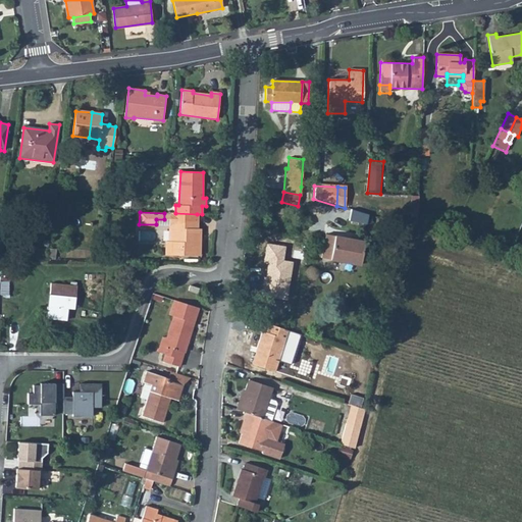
[(170,213),(164,213),(164,219),(156,219),(156,224),(169,224),(170,213)]
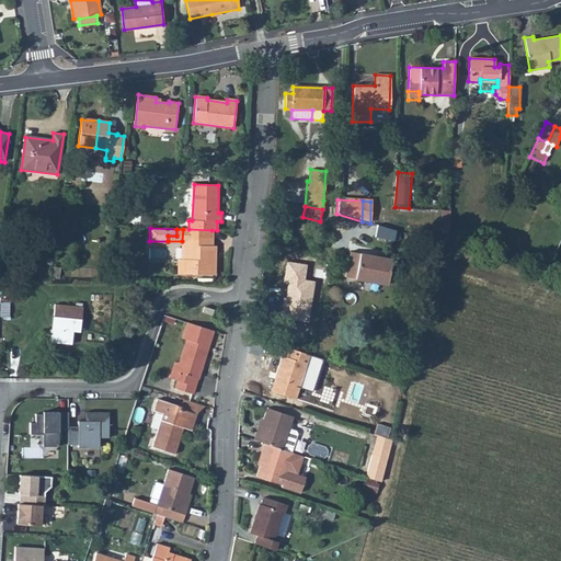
[(212,245),(212,230),(189,229),(183,229),(182,241),(182,259),(179,259),(179,274),(215,275),(215,264),(210,264),(212,245)]
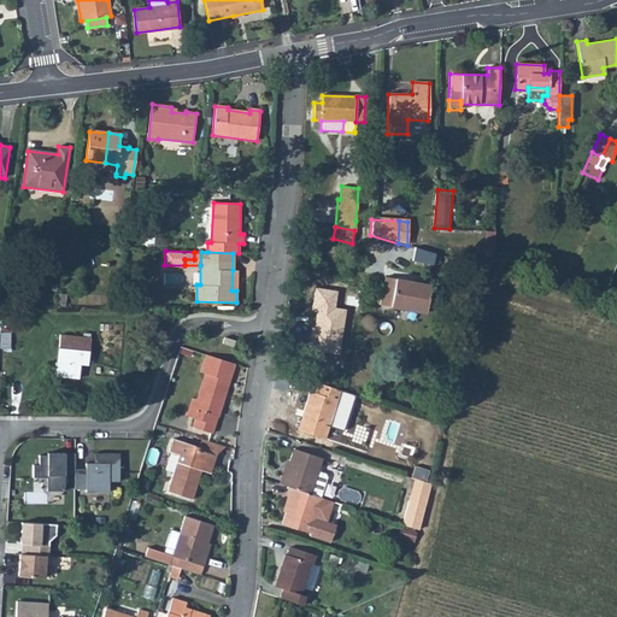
[(380,304),(425,312),(430,285),(385,276),(380,304)]
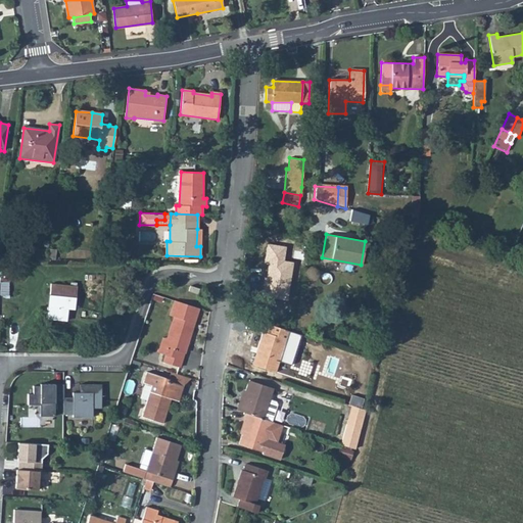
[(10,238),(0,236),(0,237),(0,248),(8,250),(10,238)]
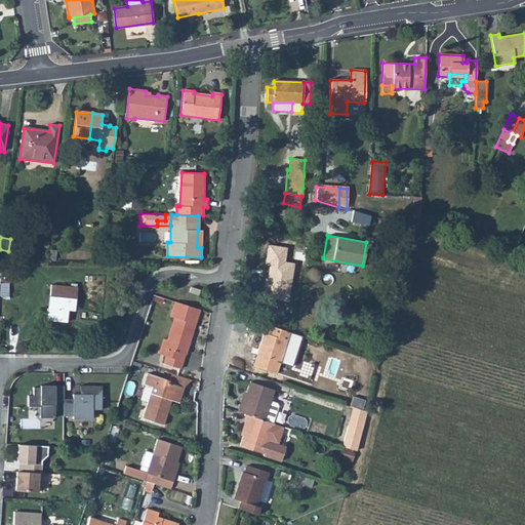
[(47,261),(54,261),(56,251),(49,250),(47,261)]
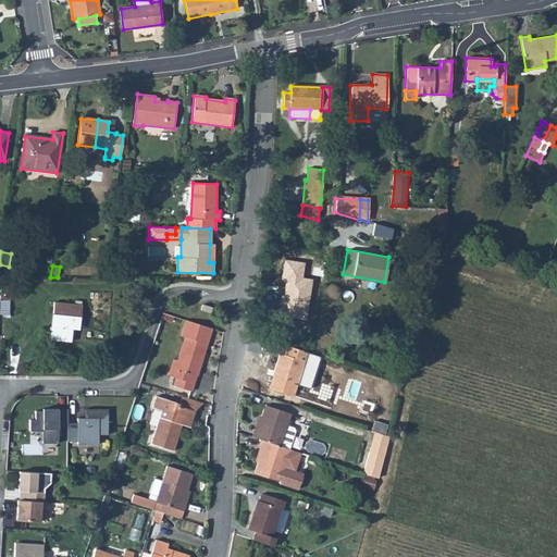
[(73,330),(74,317),(81,318),(82,306),(53,304),(53,314),(60,316),(59,329),(50,327),(49,339),(72,342),(73,330)]
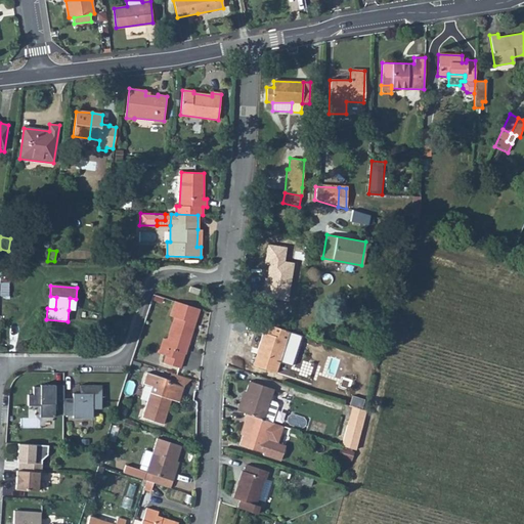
[(165,355),(162,362),(179,367),(183,356),(185,352),(200,310),(175,302),(170,315),(174,316),(167,340),(164,347),(168,348),(165,355)]
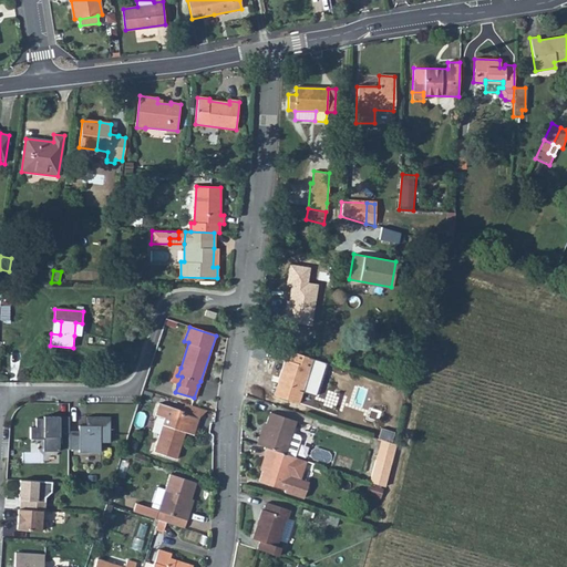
[(274,397),(297,404),(309,370),(312,370),(316,361),(290,352),(287,362),(284,361),(278,378),(280,379),(274,397)]
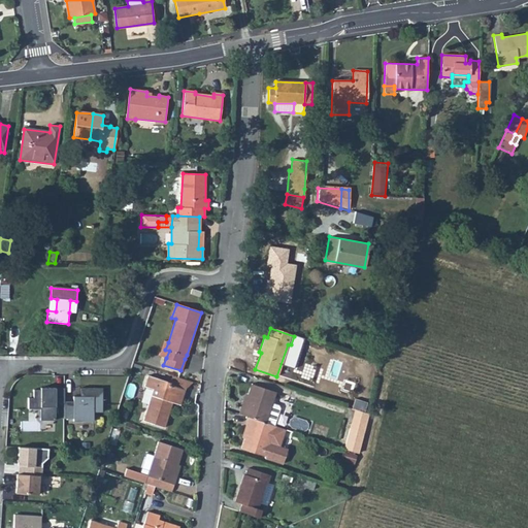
[(291,344),(301,349),(304,339),(294,336),(291,344)]
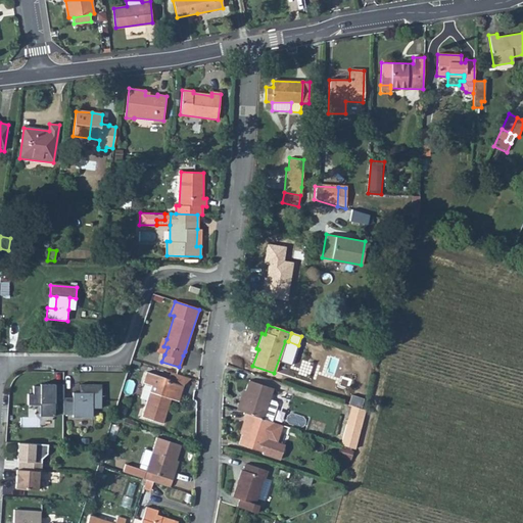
[(164,354),(168,347),(163,346),(167,339),(162,337),(157,352),(164,354)]
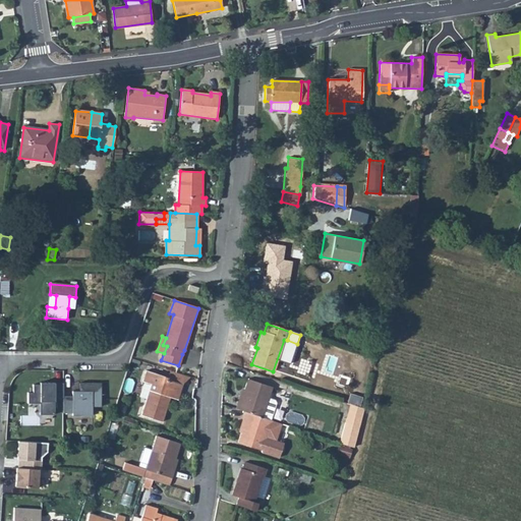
[(249,363),(251,364),(257,348),(255,347),(249,363)]
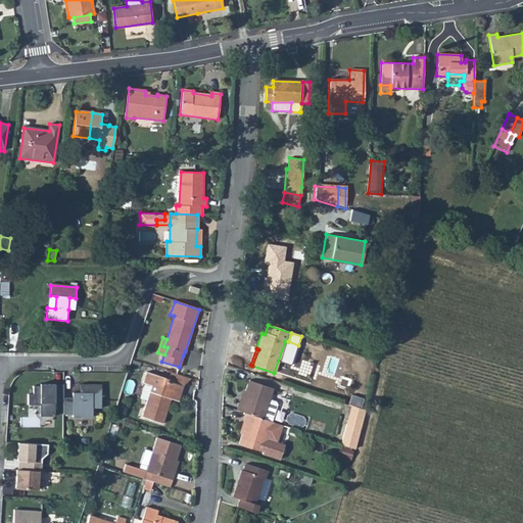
[(141,416),(161,423),(168,403),(165,402),(167,397),(177,400),(182,386),(167,381),(168,379),(146,372),(143,383),(150,385),(141,416)]
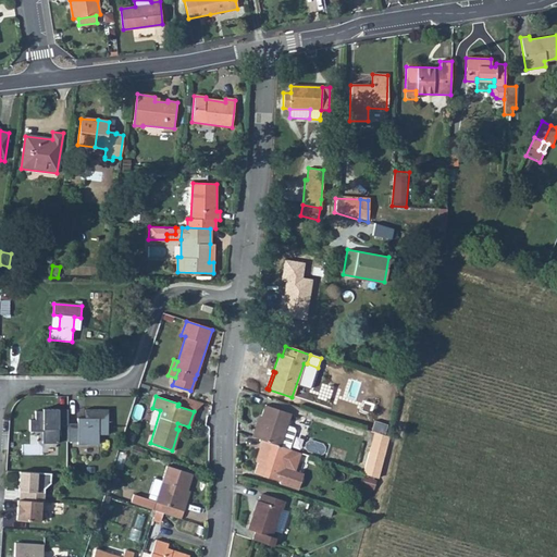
[(201,404),(181,397),(178,404),(177,406),(194,411),(201,404)]
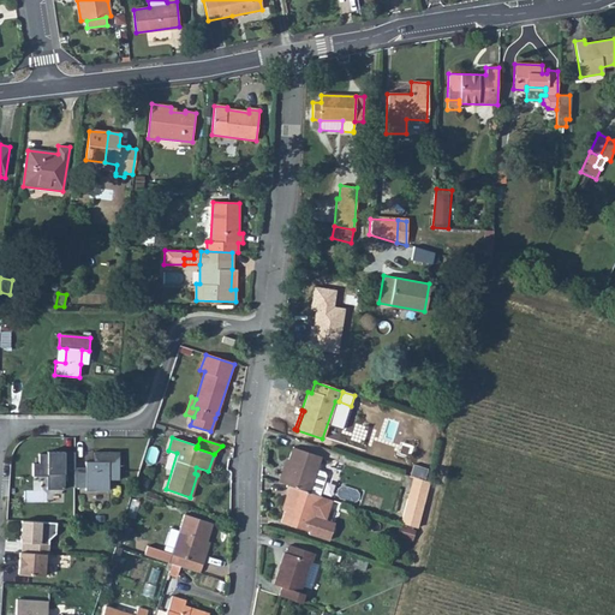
[(279,483),(290,487),(320,496),(326,476),(324,473),(317,471),(322,458),(293,448),(290,460),(285,475),(281,473),(279,483)]
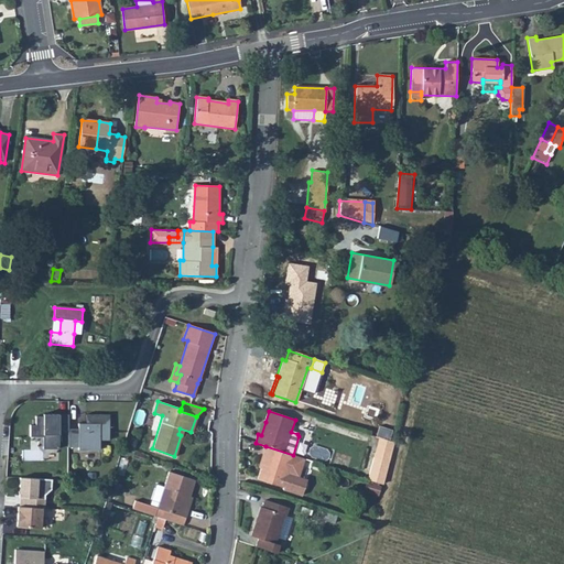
[(68,414),(43,414),(43,416),(35,416),(35,425),(30,425),(30,436),(43,437),(43,448),(58,449),(58,431),(68,431),(68,430),(68,414)]
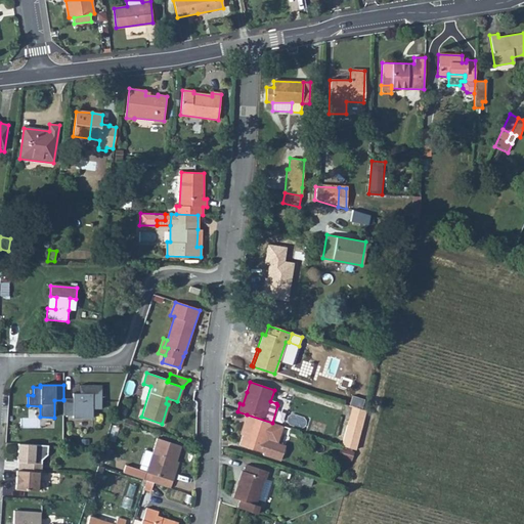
[(80,386),(63,385),(63,399),(73,399),(73,394),(80,394),(80,386)]
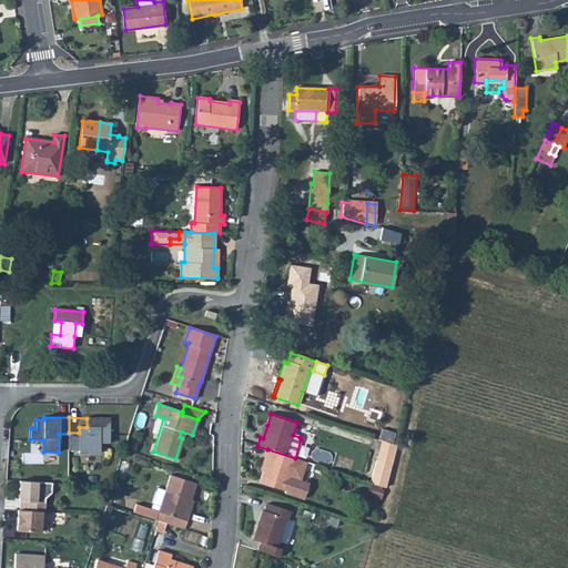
[(110,418),(87,418),(87,427),(79,427),(79,433),(69,433),(69,434),(68,450),(78,450),(78,453),(100,454),(100,444),(110,444),(110,418)]
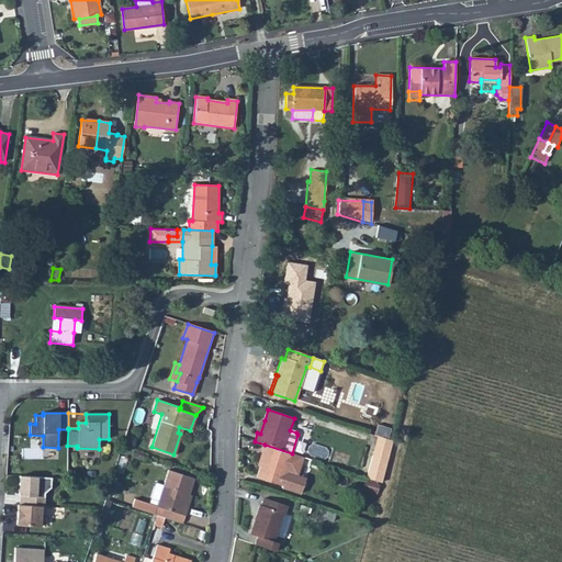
[(124,437),(121,447),(130,449),(133,439),(124,437)]
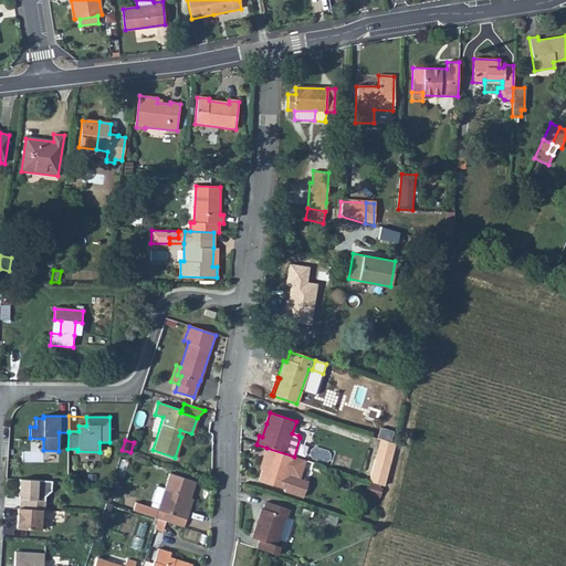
[(262,471),(259,481),(284,490),(283,492),(302,499),(307,482),(300,479),(306,461),(294,457),(266,448),(263,457),(266,458),(262,471)]
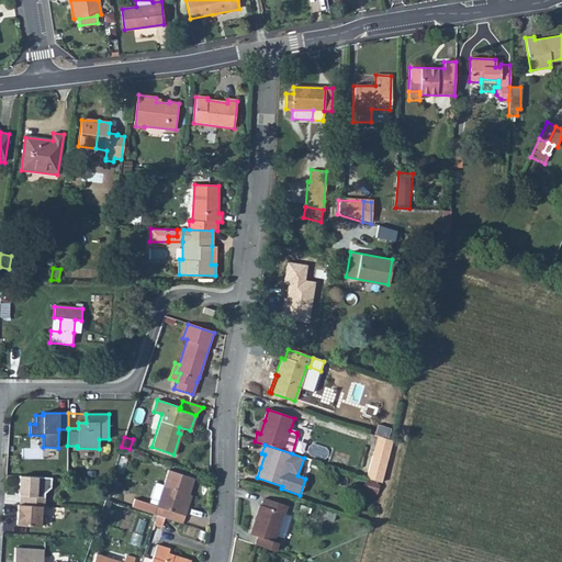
[(372,457),(388,461),(389,454),(374,451),(372,457)]
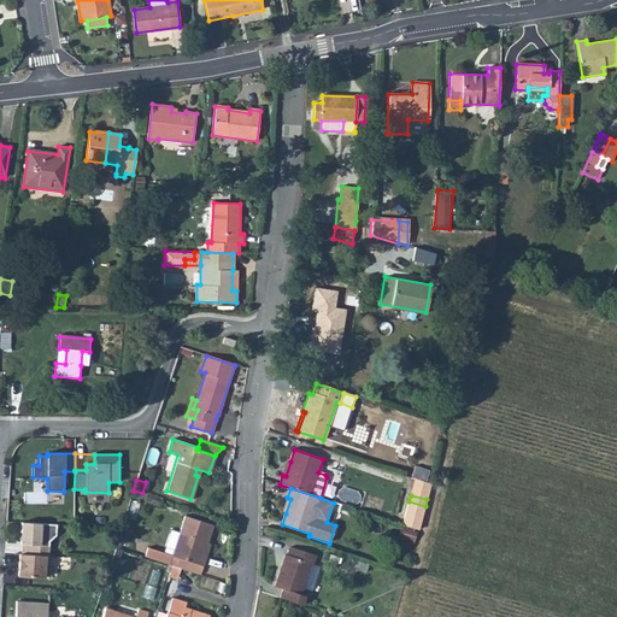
[(401,524),(418,530),(425,506),(409,501),(401,524)]
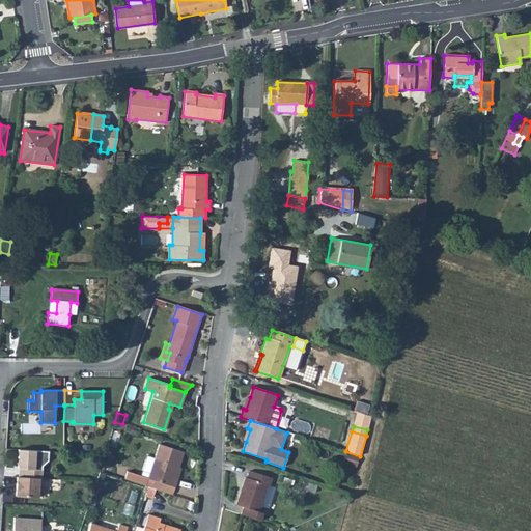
[(146,482),(157,485),(158,481),(174,487),(176,480),(174,479),(178,467),(183,452),(159,444),(146,482)]
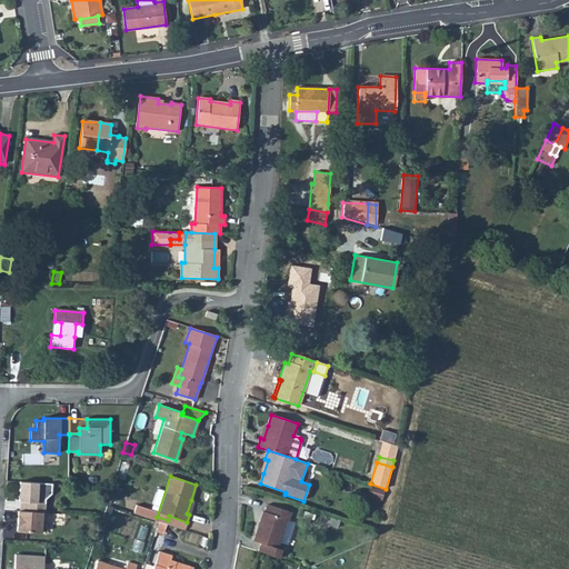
[(20,511),(42,512),(46,512),(46,499),(51,493),(52,483),(20,482),(20,495),(21,497),(20,511)]
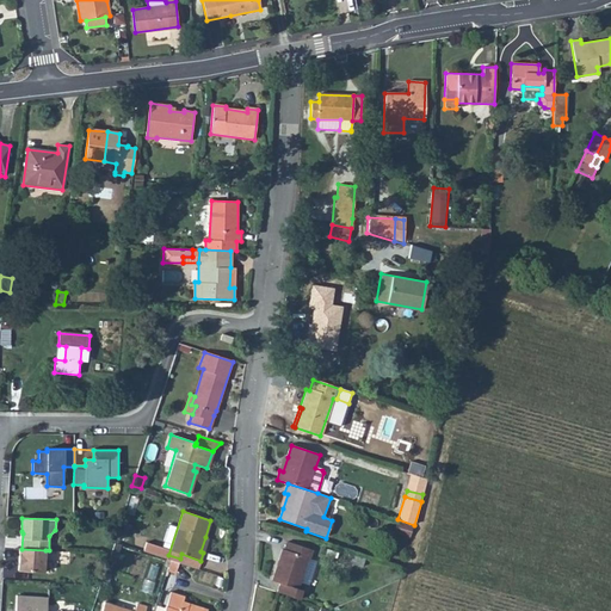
[(276,592),(298,599),(301,591),(297,588),(302,575),(304,567),(303,566),(306,557),(309,559),(312,550),(287,542),(284,549),(282,549),(271,580),(279,582),(276,592)]
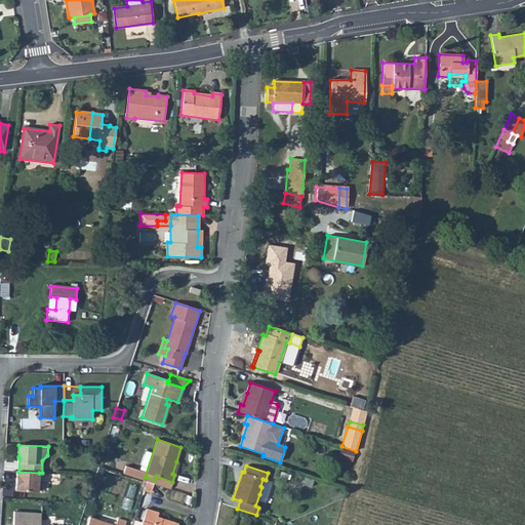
[(17,472),(15,490),(37,492),(39,473),(18,472),(17,472)]
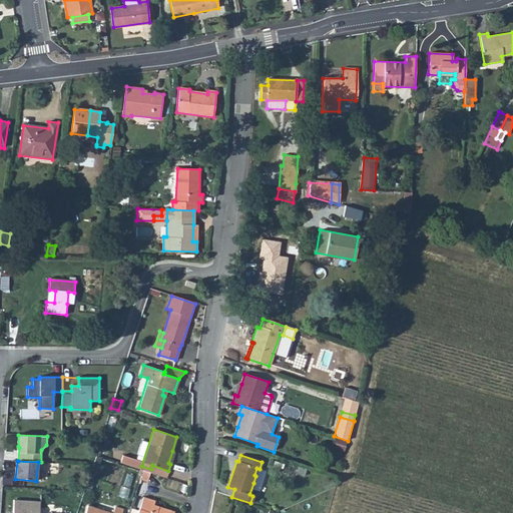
[(295,464),(292,471),(305,475),(308,468),(295,464)]
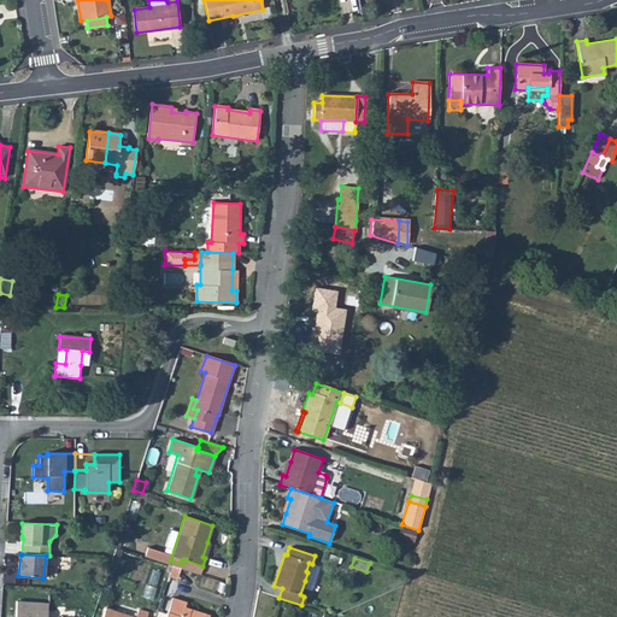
[(169,565),(170,566),(199,576),(203,566),(183,559),(182,564),(170,560),(169,565)]
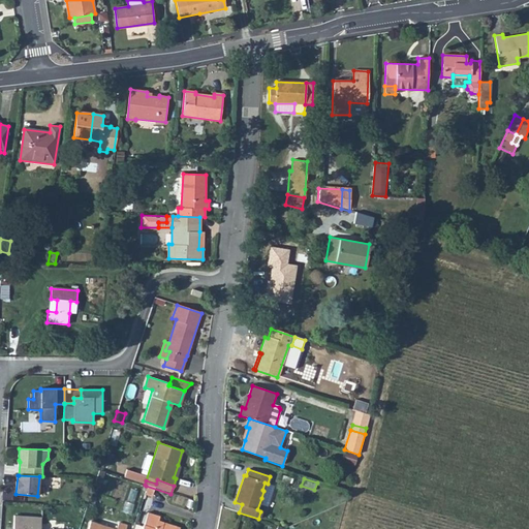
[(261,498),(269,500),(274,486),(268,484),(265,483),(262,490),(263,491),(261,498)]
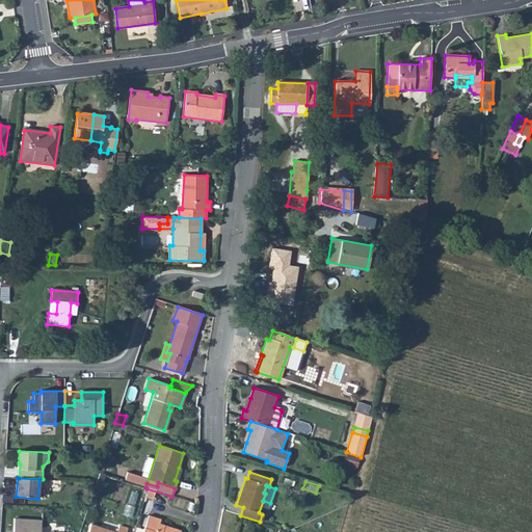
[(142,531),(179,531),(180,530),(159,523),(160,520),(149,515),(142,531)]
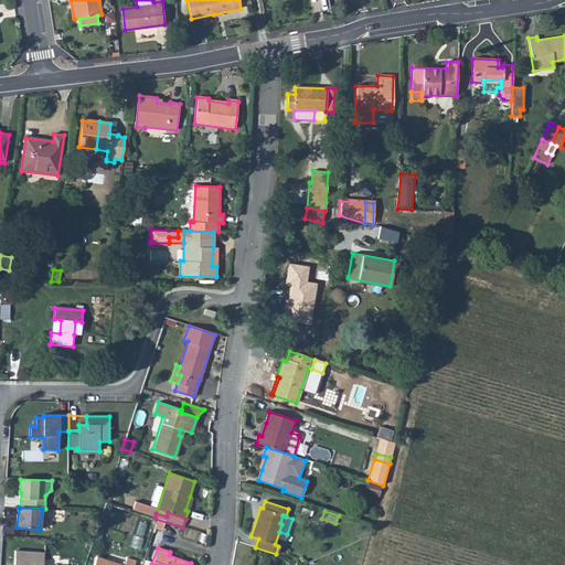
[(42,564),(44,552),(16,551),(14,564),(42,564)]
